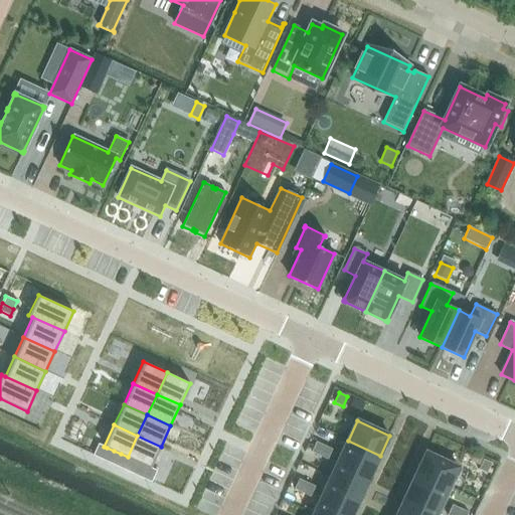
[(137,436),(128,457),(134,461),(141,464),(148,467),(151,468),(161,447),(137,436)]
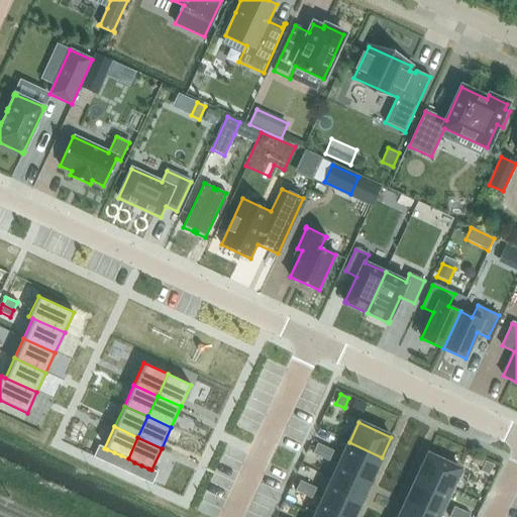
[(340,460),(374,476),(382,457),(349,442),(340,460)]
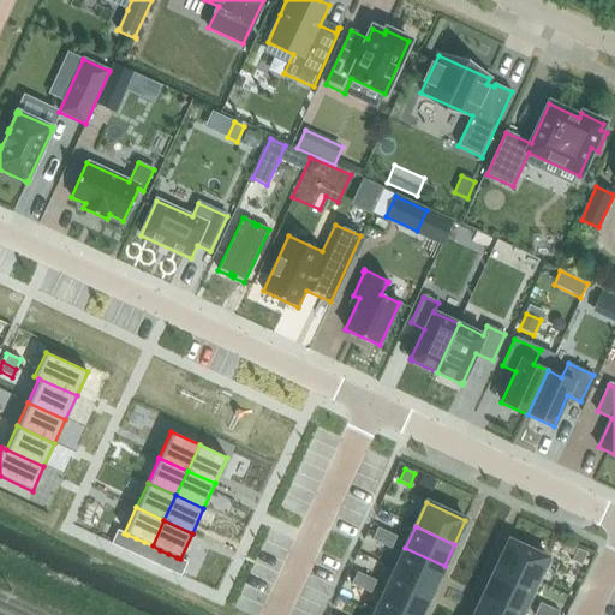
[(372,541),(382,544),(387,532),(377,527),(372,541)]
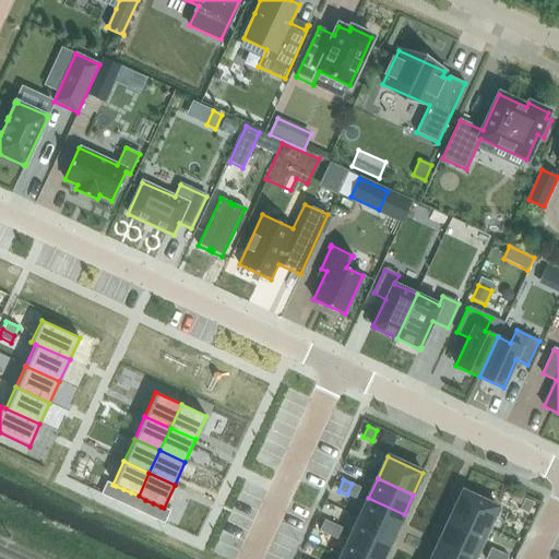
[(107,482),(102,495),(109,499),(116,486),(113,485),(107,482)]
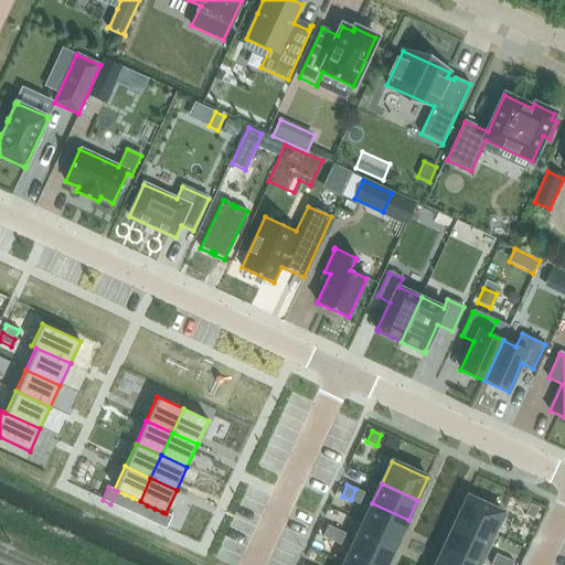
[(351,500),(360,504),(365,493),(355,489),(351,500)]
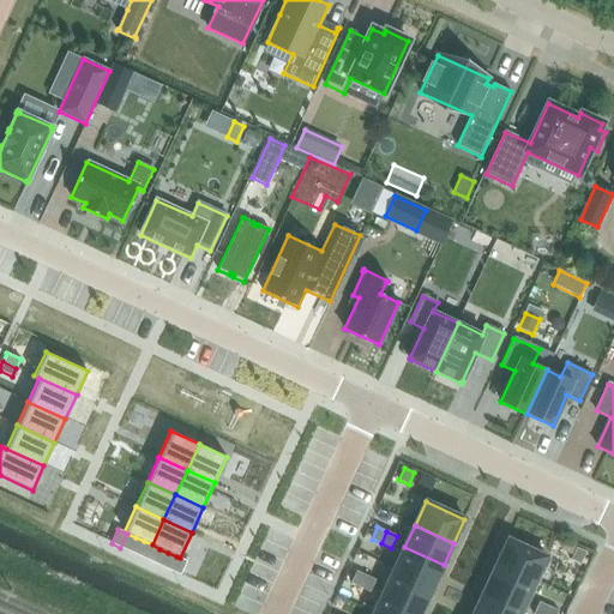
[(127,534),(120,548),(128,552),(136,537),(127,534)]
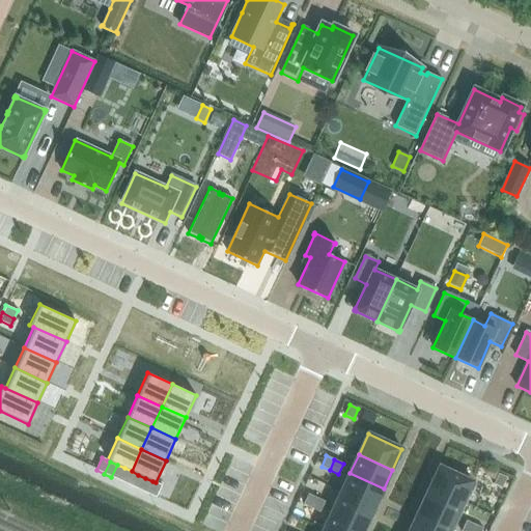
[(117,465),(111,477),(118,480),(124,468),(117,465)]
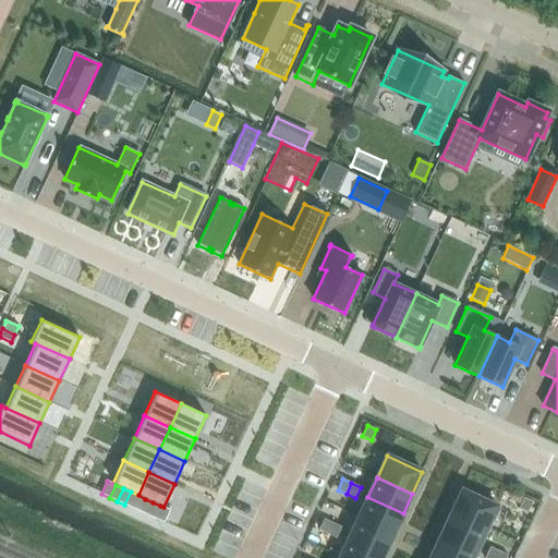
[(462,490),(452,511),(487,529),(497,507),(462,490)]
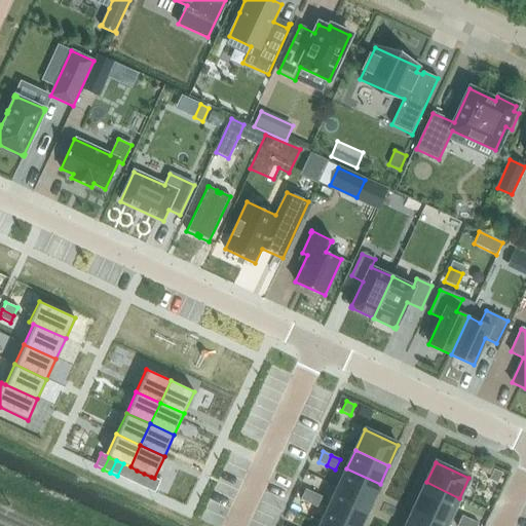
[(123,463),(117,476),(124,479),(130,466),(123,463)]
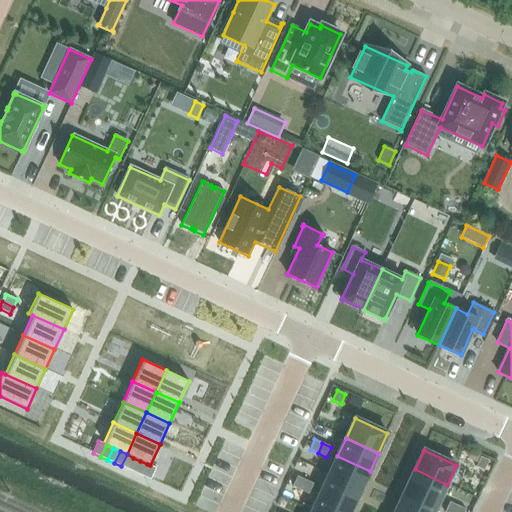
[(127,454),(121,466),(128,469),(133,458),(127,454)]
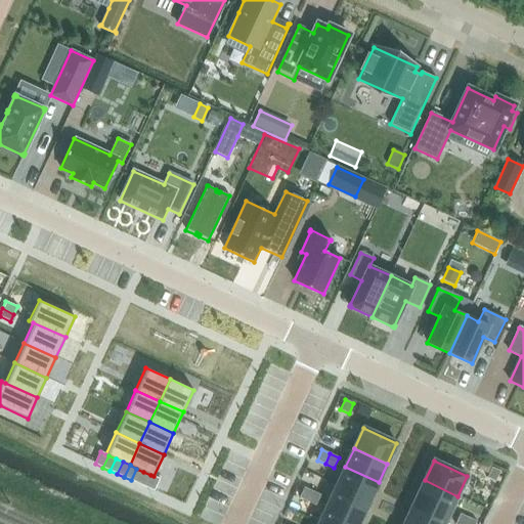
[(345,467),(337,486),(369,501),(379,482),(345,467)]
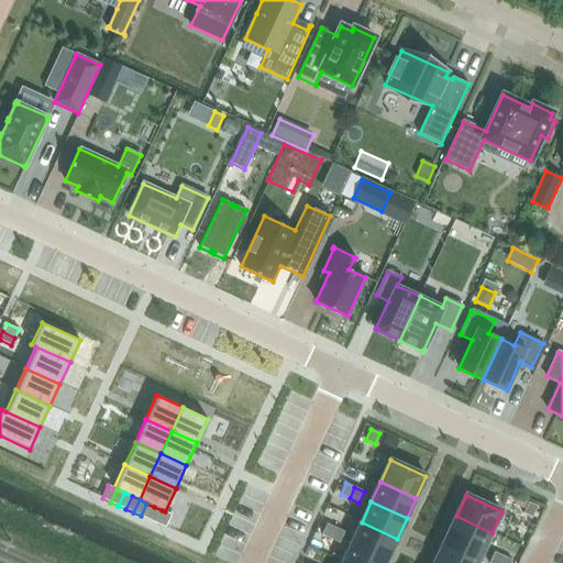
[(529,503),(523,514),(532,518),(538,506),(529,503)]
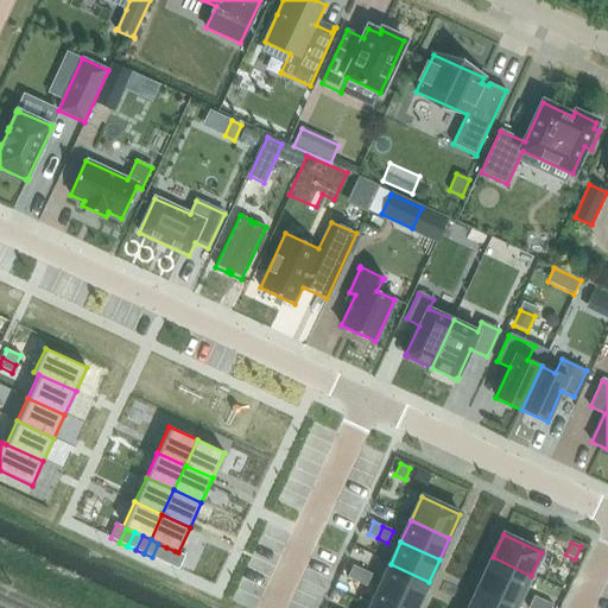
[(158,544),(152,557),(160,562),(166,548),(158,544)]
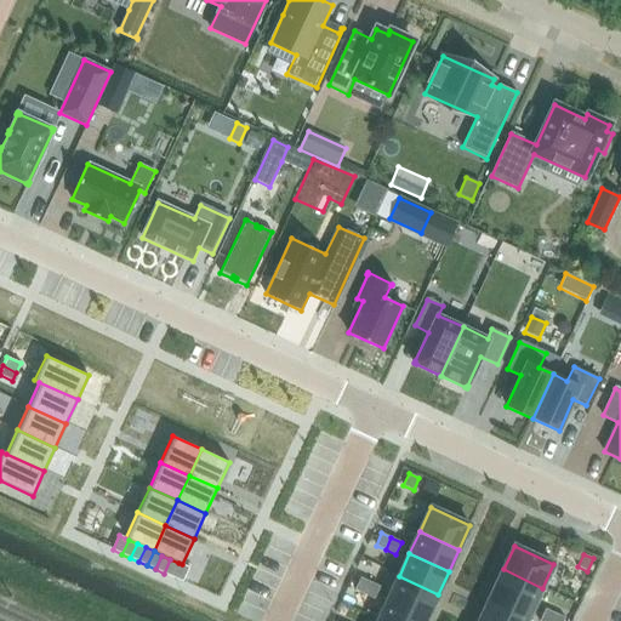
[(170,559),(164,574),(172,577),(178,563),(170,559)]
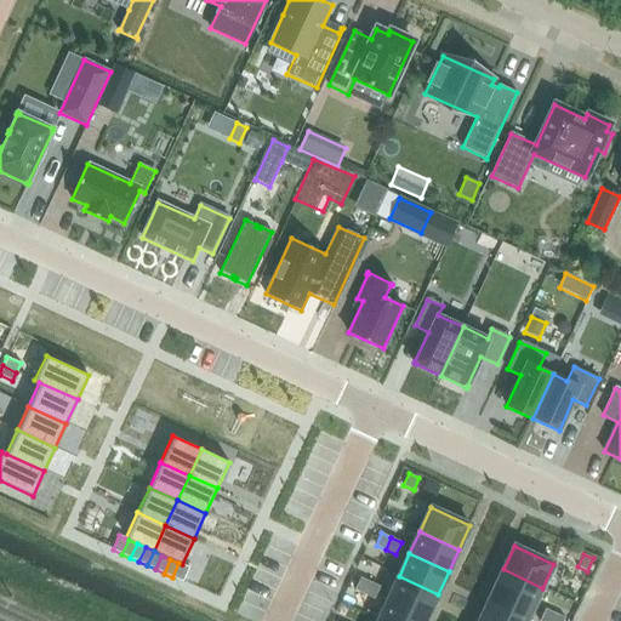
[(178,563),(172,577),(182,581),(188,567),(182,564),(178,563)]
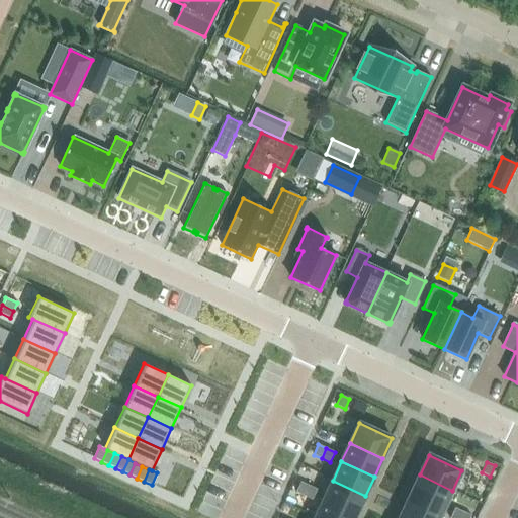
[(443,509),(452,491),(420,475),(411,494),(443,509)]
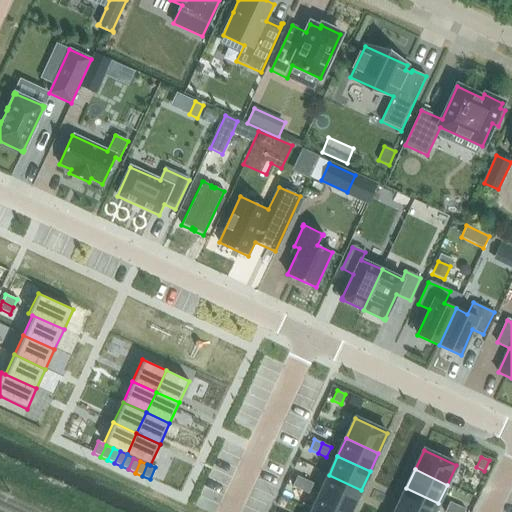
[(320,493),(352,508),(361,490),(329,475),(320,493)]
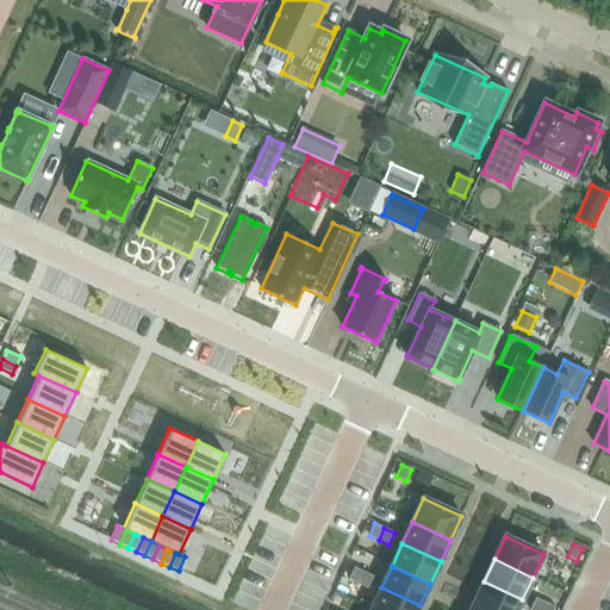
[(348,580),(359,584),(363,572),(354,567),(348,580)]
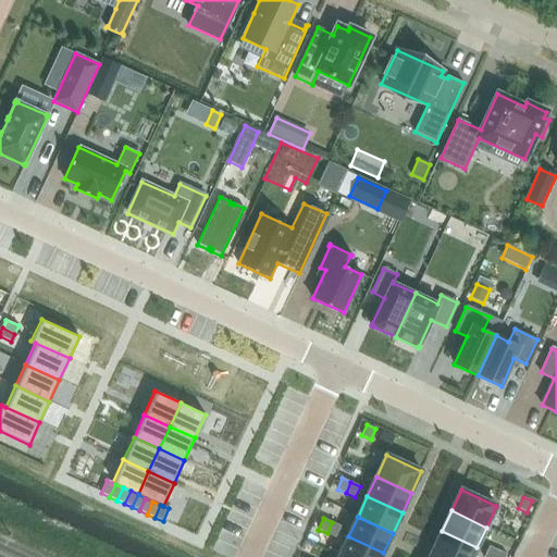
[(341,527),(332,522),(327,533),(336,537),(341,527)]
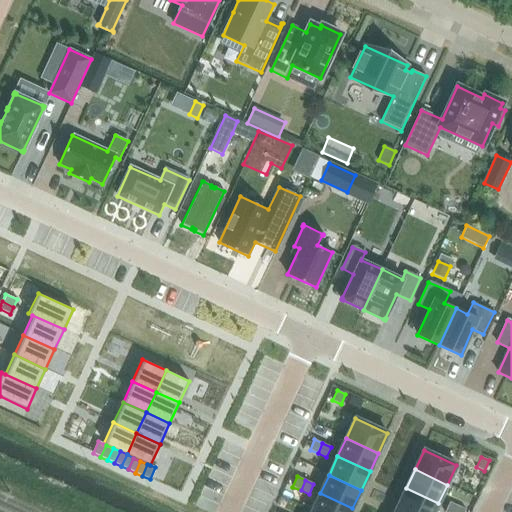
[(406,488),(397,507),(409,511),(434,511),(438,503),(406,488)]
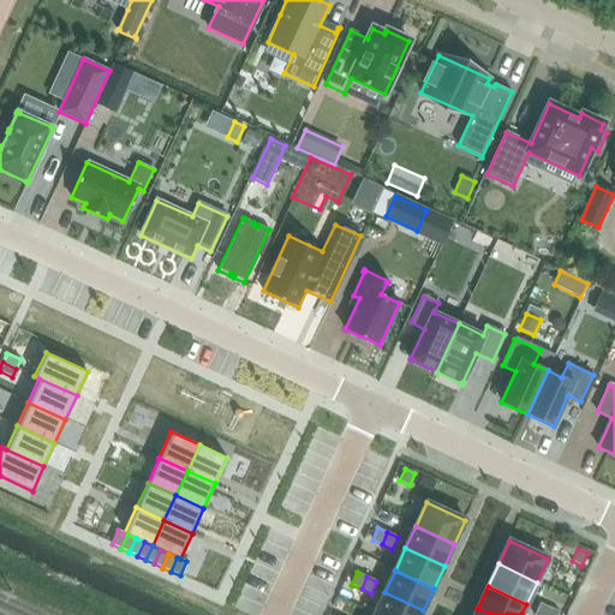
[(375,614),(421,614),(423,610),(384,592),(374,614),(375,614)]
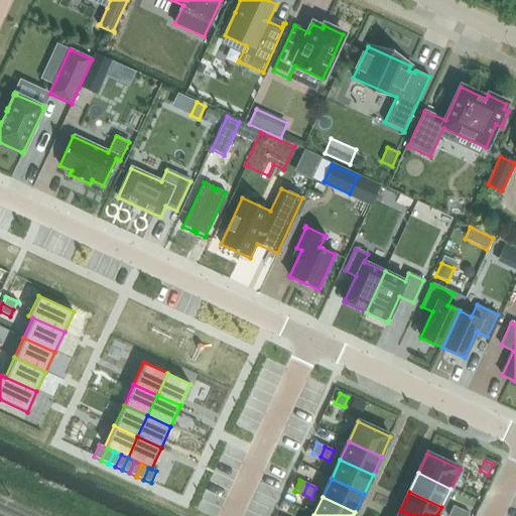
[(454,506),(448,515),(458,515),(462,510),(454,506)]
